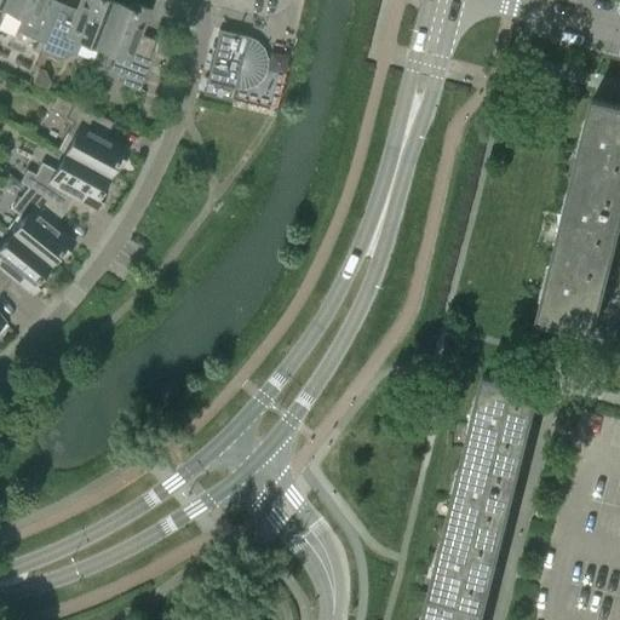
[(9,0),(5,10),(22,17),(16,32),(45,45),(58,12),(44,6),(45,0),(9,0)]
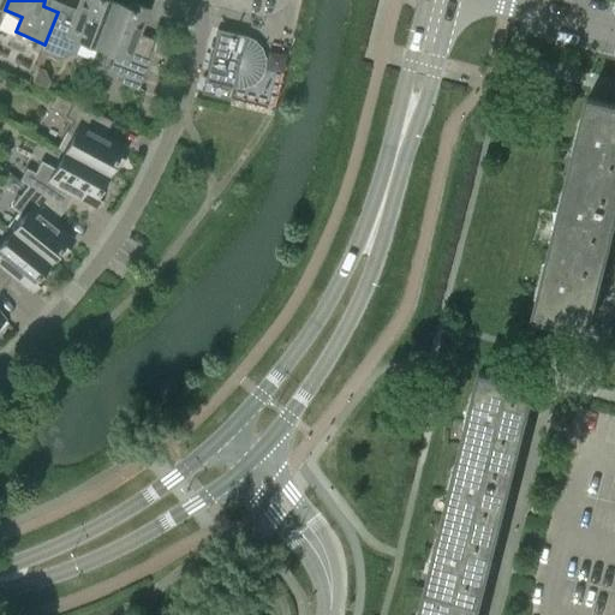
[(79,0),(73,18),(58,12),(45,45),(41,53),(58,60),(61,51),(69,54),(72,46),(77,48),(81,41),(96,48),(114,3),(107,0),(79,0)]
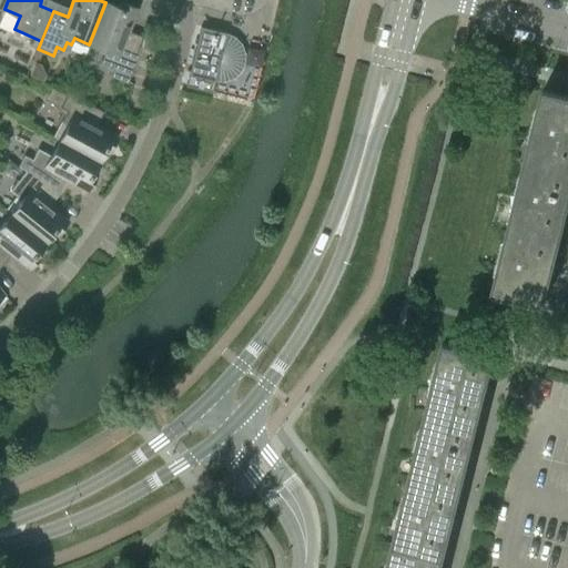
[(118,7),(105,2),(89,44),(107,51),(101,64),(112,69),(110,77),(128,84),(140,44),(125,39),(137,9),(120,2),(118,7)]
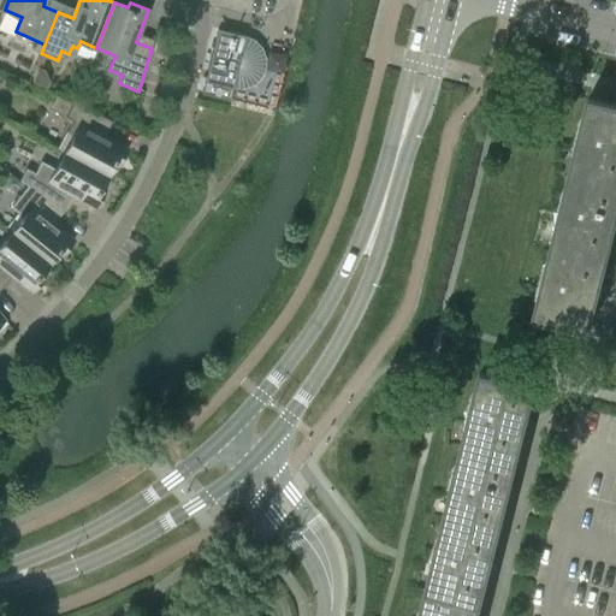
[(224,99),(230,100),(232,89),(243,89),(253,86),(260,78),(265,69),(265,59),(261,49),(254,41),(246,36),(244,36),(218,30),(202,93),(224,99)]
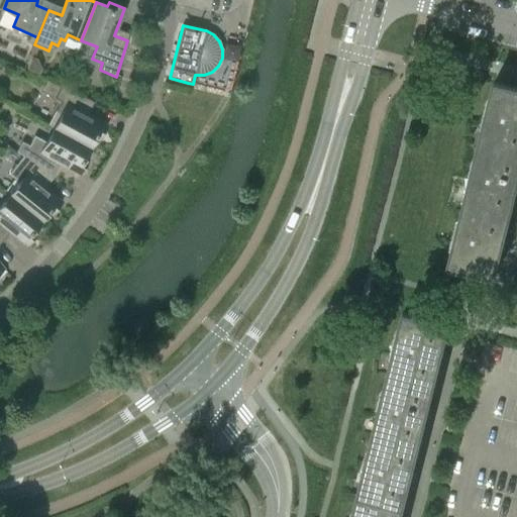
[(61,101),(56,111),(48,125),(54,128),(89,147),(95,137),(99,139),(107,124),(81,111),(88,99),(61,87),(47,79),(41,91),(61,101)]
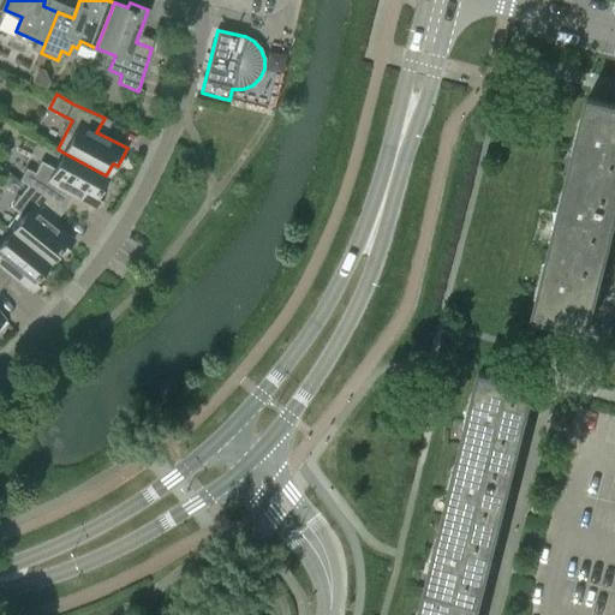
[(569,169),(614,180),(614,103),(587,96),(569,169)]
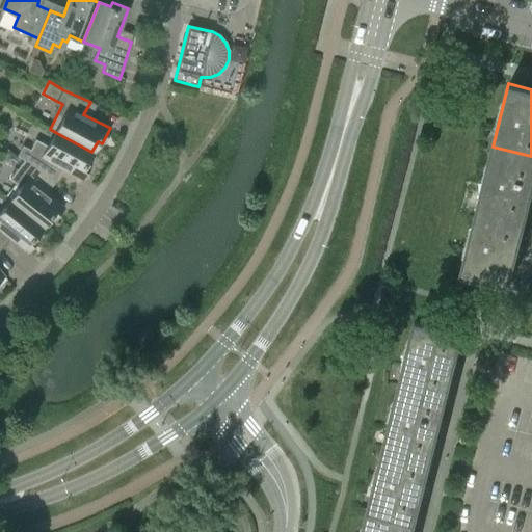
[(86,162),(91,152),(55,132),(48,147),(35,139),(30,150),(23,145),(17,156),(24,161),(24,160),(49,178),(50,177),(56,165),(82,180),(90,164),(86,162)]
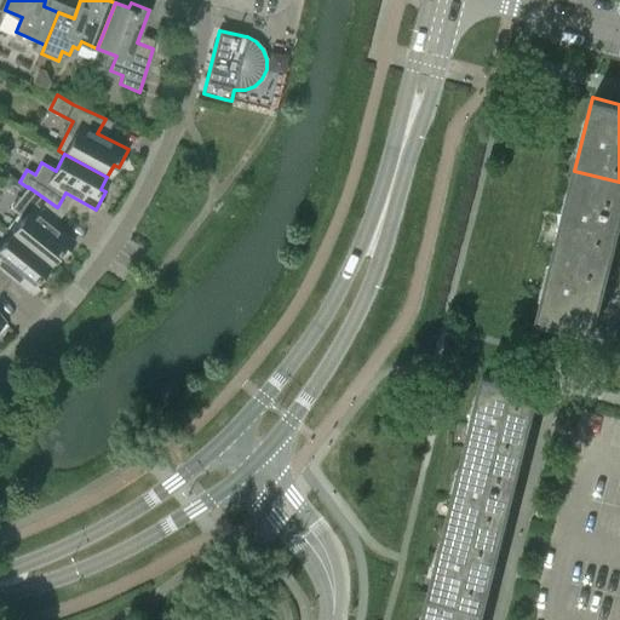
[(619,182),(574,171),(556,246),(610,259),(619,219),(619,182)]
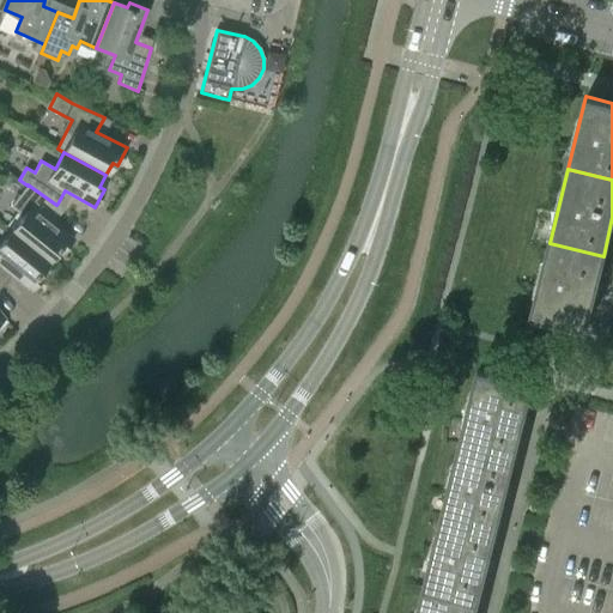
[(47,217),(56,205),(28,184),(28,186),(11,206),(23,217),(11,231),(48,261),(56,252),(61,254),(74,238),(47,217)]
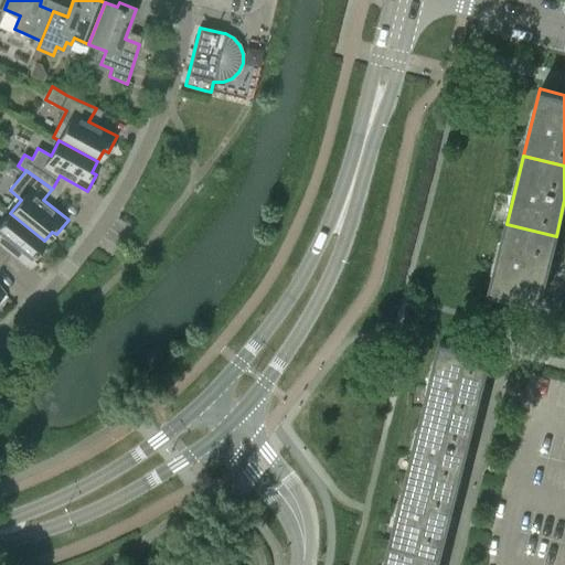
[(0,253),(4,248),(29,268),(41,254),(36,251),(44,241),(10,213),(0,225),(0,253)]
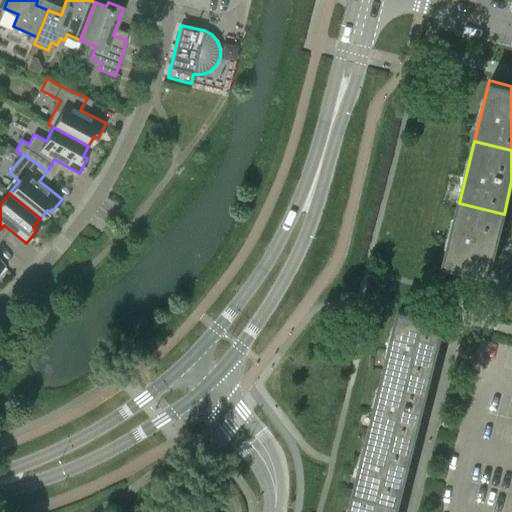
[(504,214),(459,203),(444,264),(489,275),(504,214)]
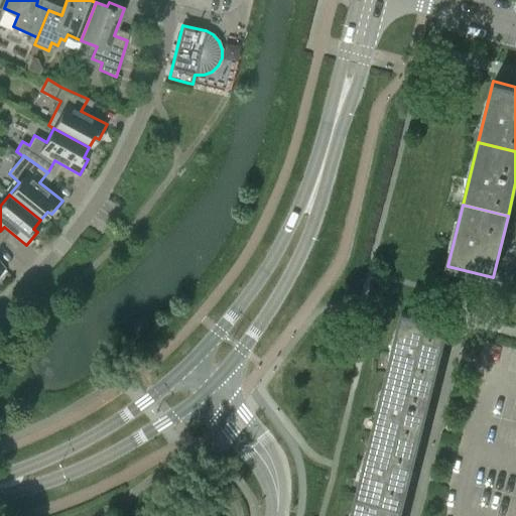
[(387,373),(433,384),(448,324),(402,311),(387,373)]
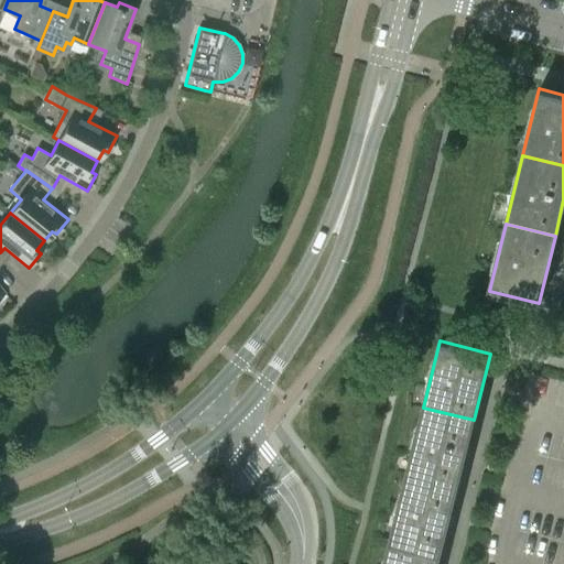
[(423,408),(407,475),(456,487),(474,420),(423,408)]
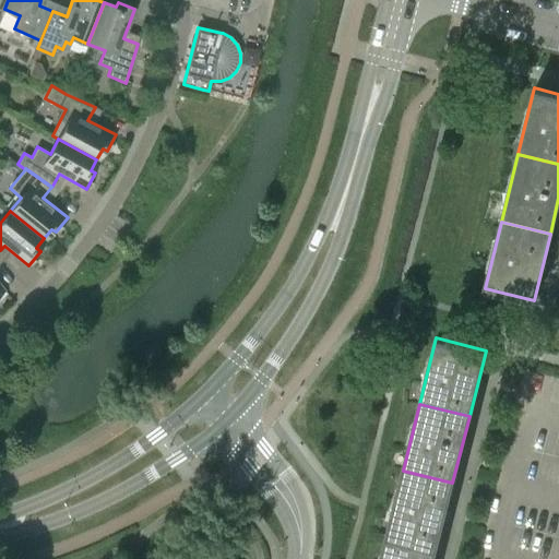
[(403,471),(387,537),(436,549),(452,483),(403,471)]
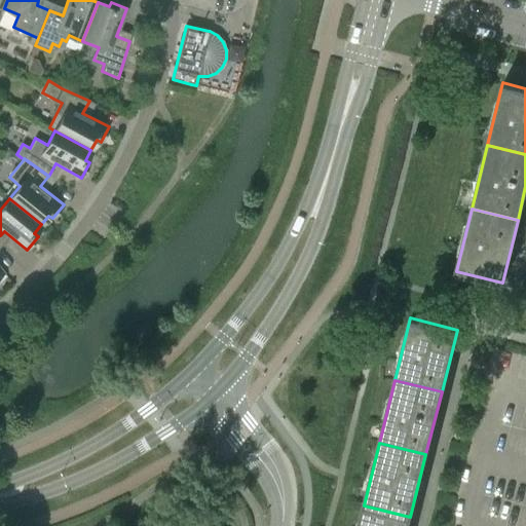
[(364,505),(358,525),(407,525),(410,517),(364,505)]
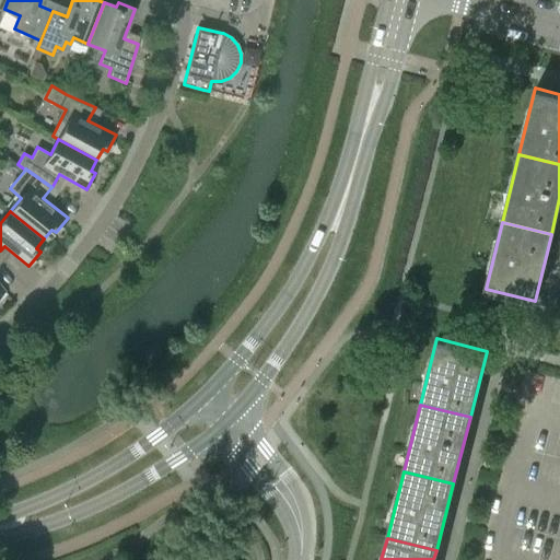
All buildings are outlined.
